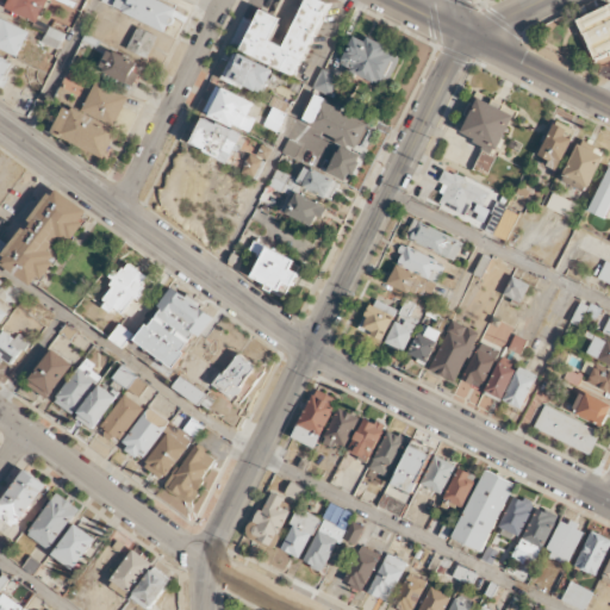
[(47,0),(8,0),(5,10),(37,24),(47,0)]
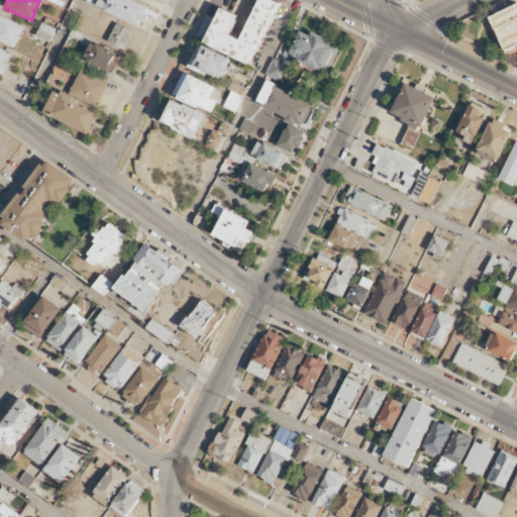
[(99,0),(96,8),(141,26),(149,6),(135,0),(99,0)]
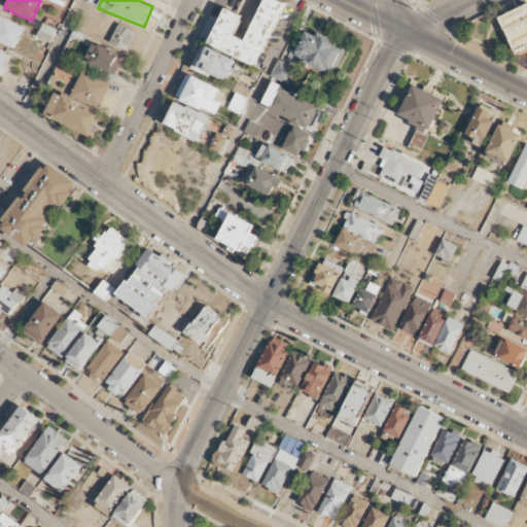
[(264,0),(246,41),(234,35),(242,15),(224,8),(209,45),(255,65),(282,2),(278,0),(264,0)]
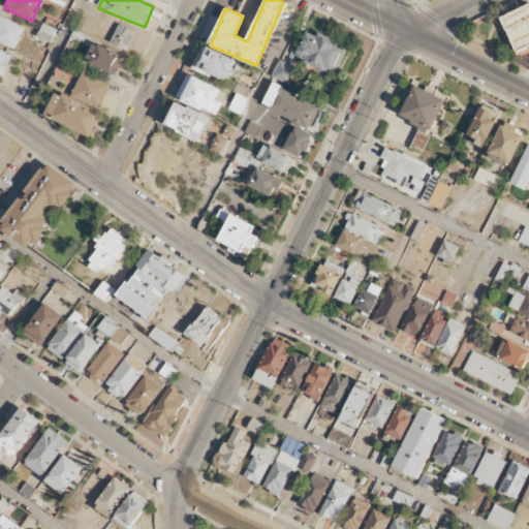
[(528,4),(501,17),(516,52),(528,47),(528,4)]
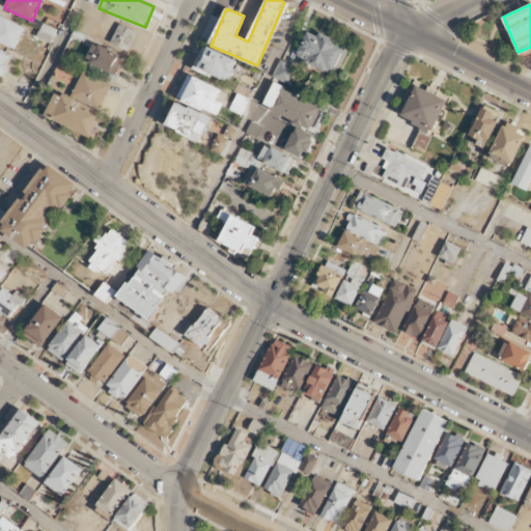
[(0,42),(16,49),(25,27),(0,16),(0,42)]
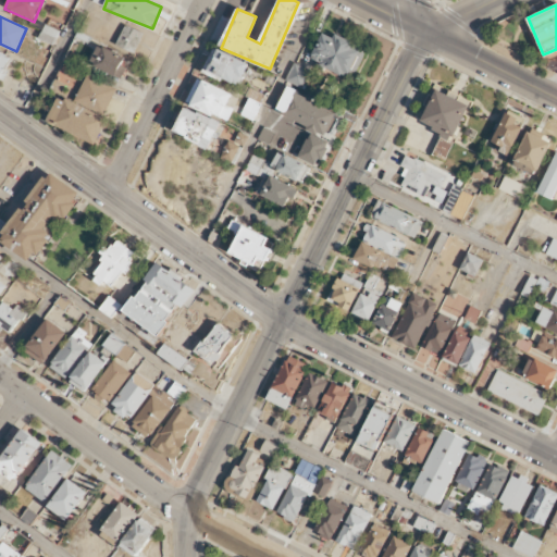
[(54,45),(60,32),(46,25),(40,38),(54,45)]
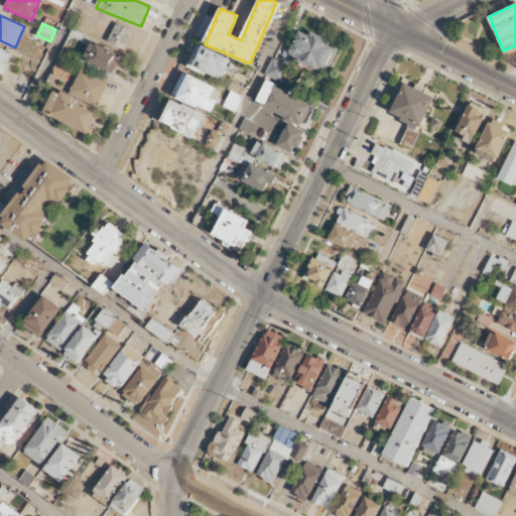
[(108,42),(125,49),(133,30),(116,23),(108,42)]
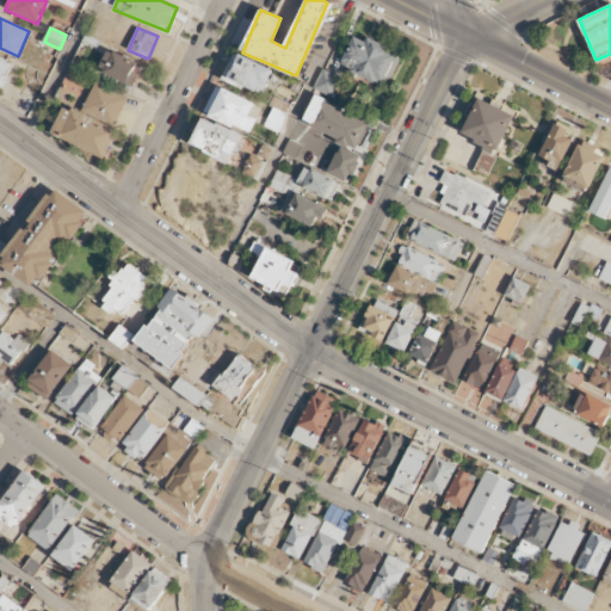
[(389,86),(402,53),(366,38),(365,41),(353,36),(340,67),(389,86)]
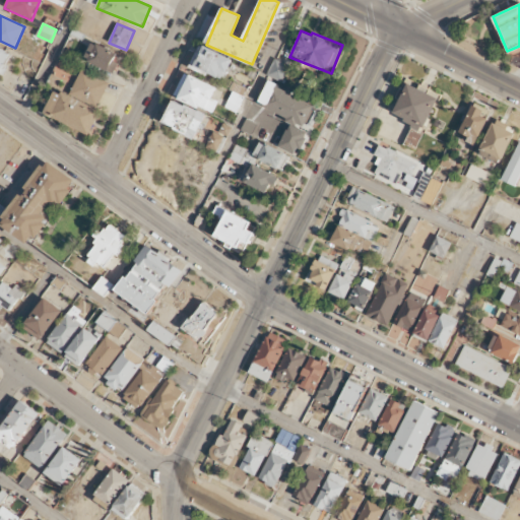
[(121,57),(93,42),(84,59),(113,73),(121,57)]
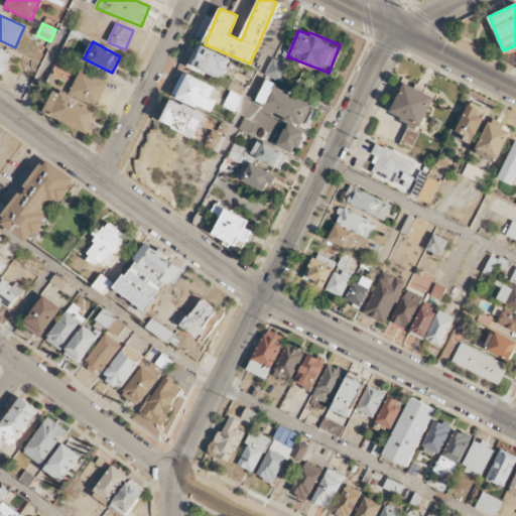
[(188,68),(224,80),(232,57),(197,45),(188,68)]
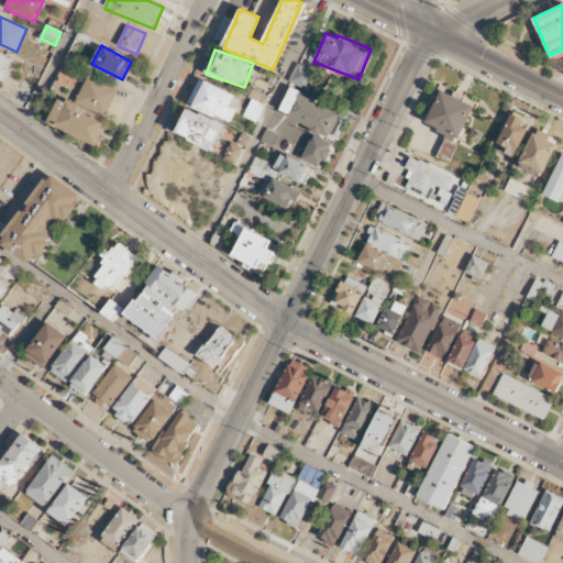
[(11,56),(0,51),(0,80),(11,56)]
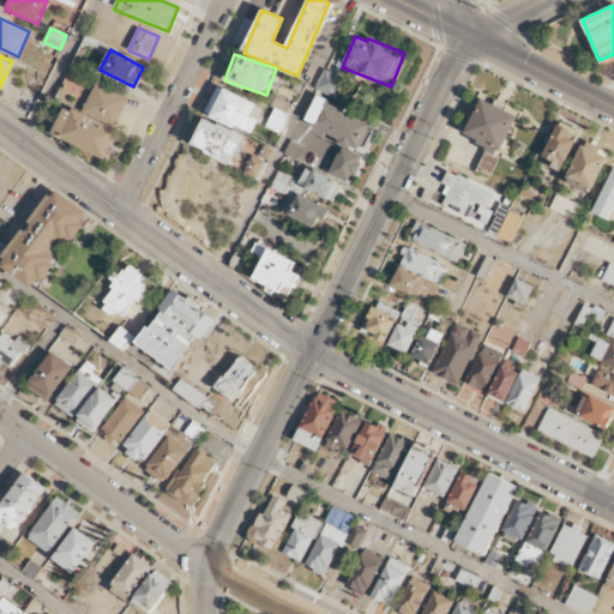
[(317,88),(335,95),(342,78),(324,71),(317,88)]
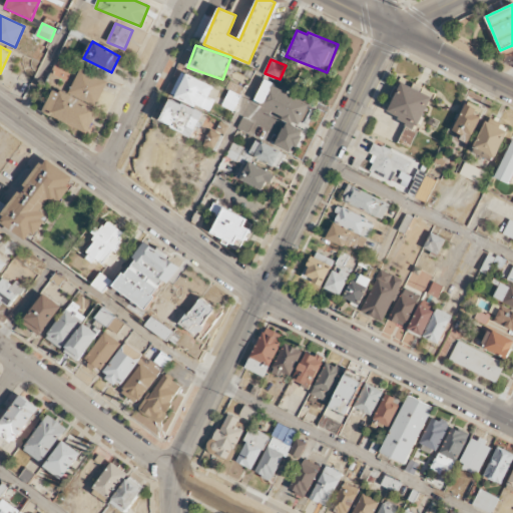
[(89,133),(99,110),(95,108),(107,81),(80,69),(69,95),(54,89),(43,113),(89,133)]
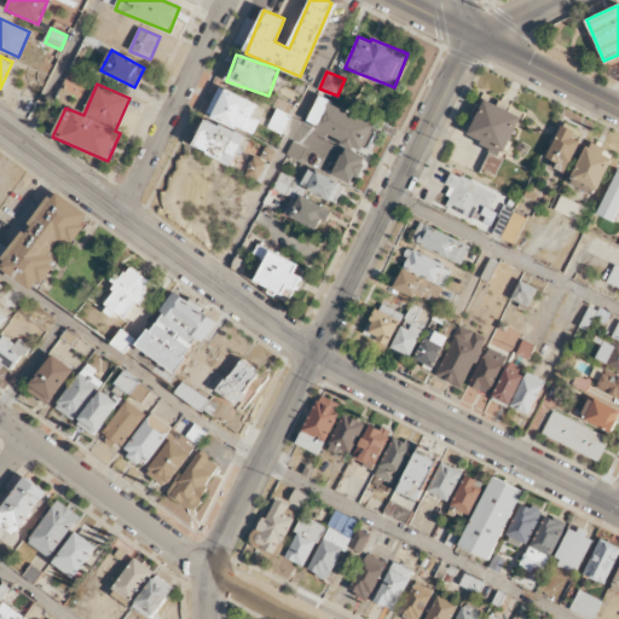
[(208,115),(254,136),(260,121),(253,117),(259,104),(220,87),(208,115)]
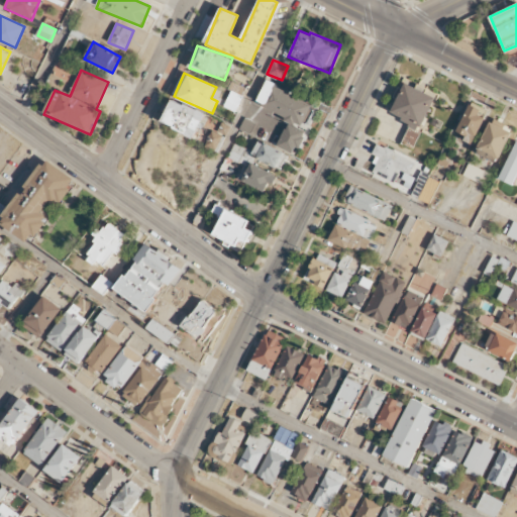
[(278,146),(296,154),(306,131),(303,130),(314,103),(266,83),(256,105),(290,119),(278,146)]
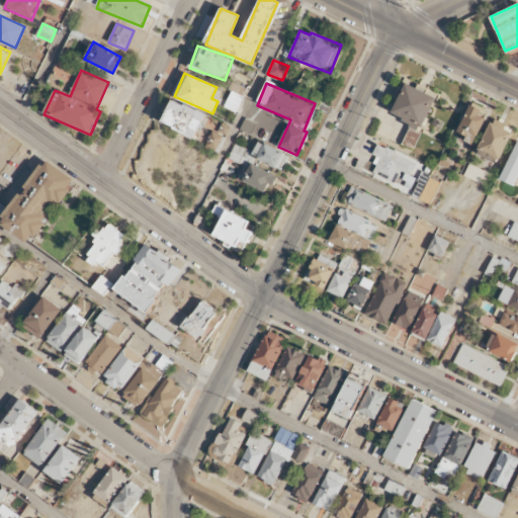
[(436,93),(405,83),(393,117),(425,128),(436,93)]
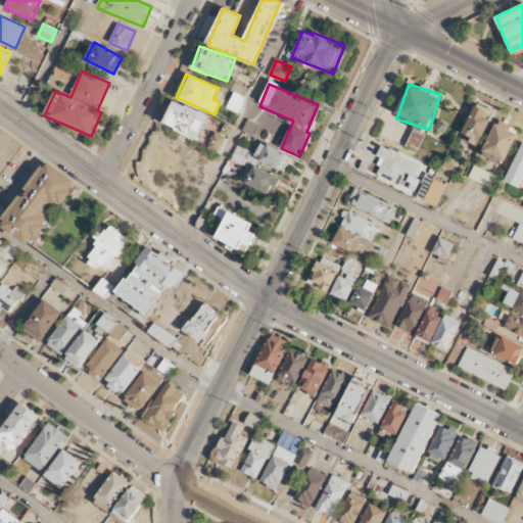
[(196,140),(207,114),(175,100),(163,125),(196,140)]
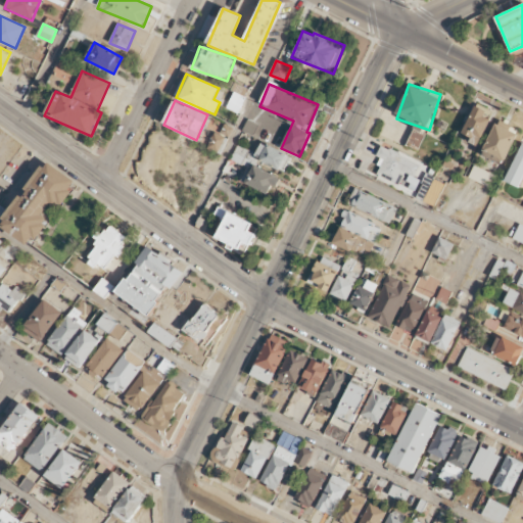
[(484,116),(487,111),(475,106),(462,140),(479,147),(490,120),(484,116)]
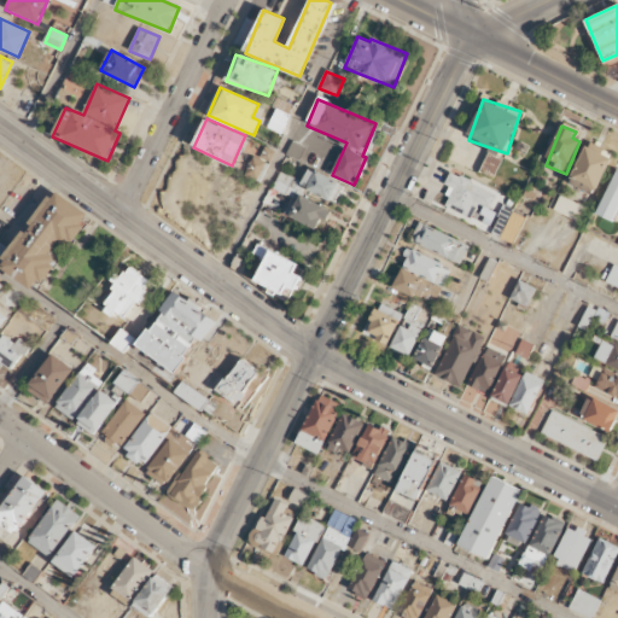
[(287,155),(301,159),(305,147),(292,141),(287,155)]
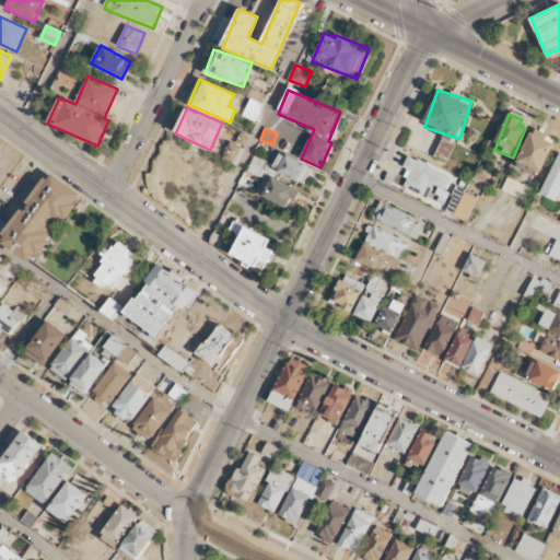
[(529,171),(541,175),(555,143),(531,133),(518,162),(531,166),(529,171)]
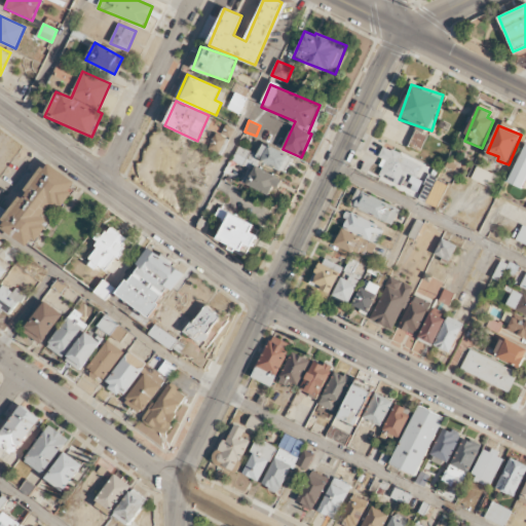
[(293,157),(263,143),(256,158),(285,173),(293,157)]
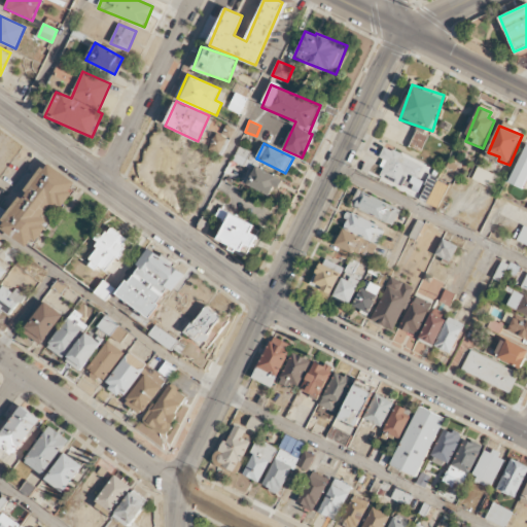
[(526,181),(526,143),(510,183),(524,189),(526,181)]
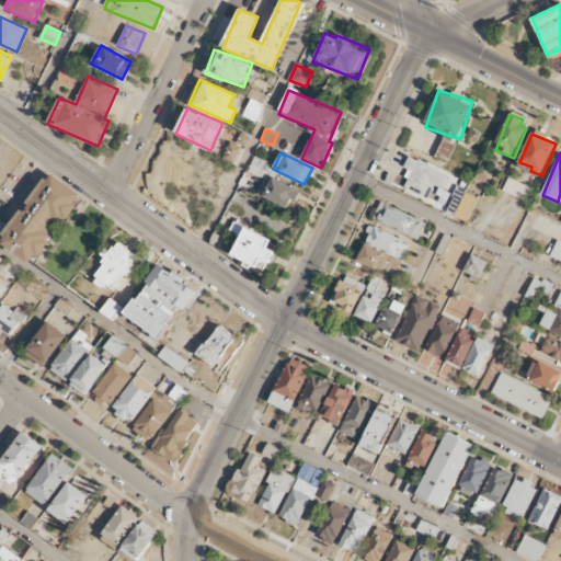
[(272,164),(254,156),(248,171),(265,179),(272,164)]
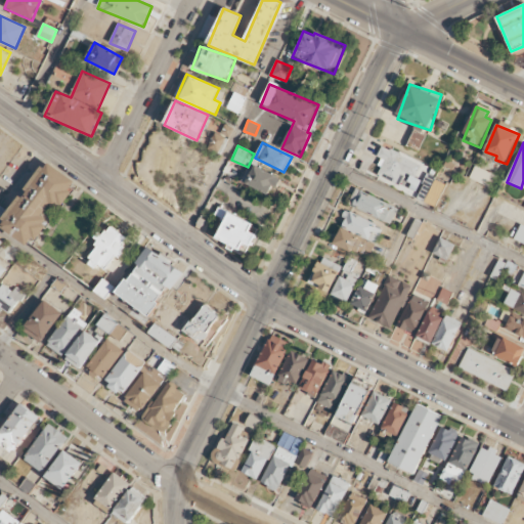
[(421,163),(381,147),(377,158),(382,159),(376,177),(416,192),(421,180),(415,178),(421,163)]
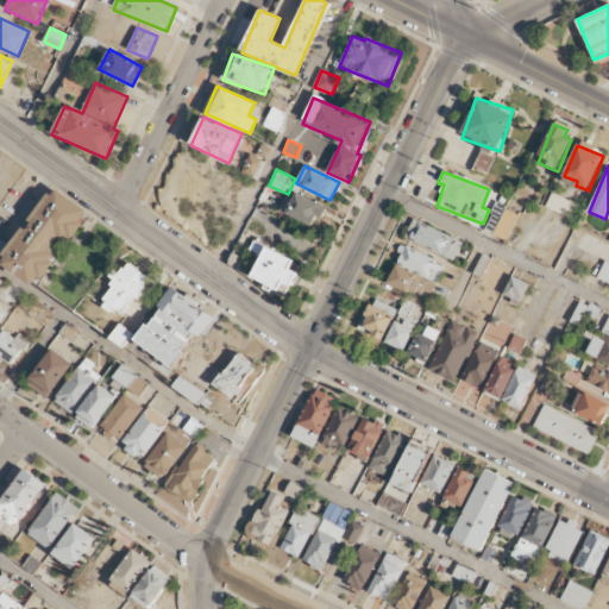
[(13,248),(0,238),(0,259),(38,286),(57,257),(50,251),(60,237),(70,244),(90,212),(52,187),(13,248)]
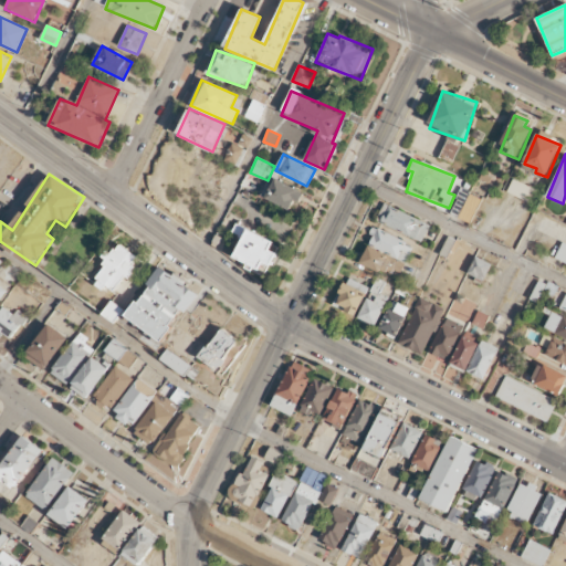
[(295,200),(300,203),(305,194),(272,176),(262,196),(290,210),(295,200)]
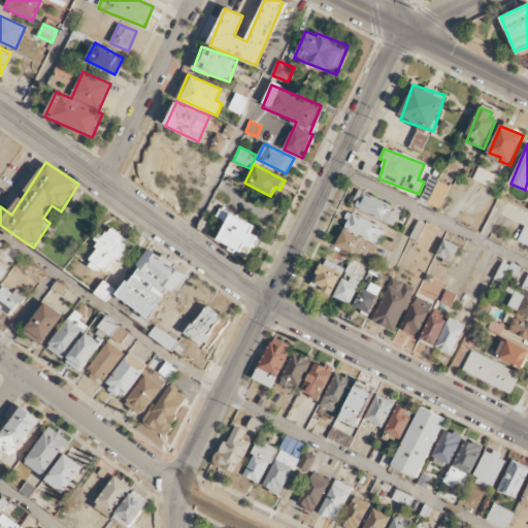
[(500,177),(479,167),(472,179),(494,190),(500,177)]
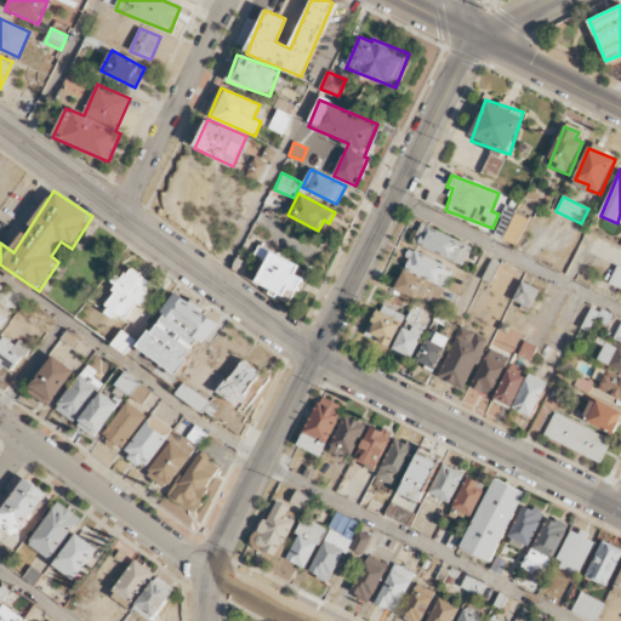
[(494,237),(517,245),(528,216),(505,208),(494,237)]
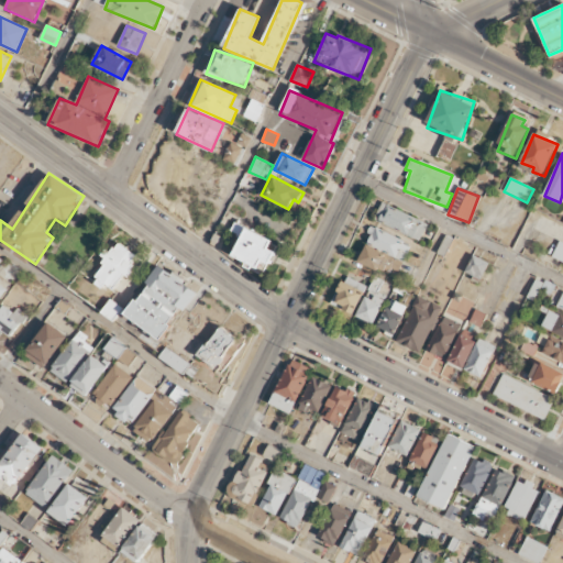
[(428,221),(379,205),(374,223),(422,239),(428,221)]
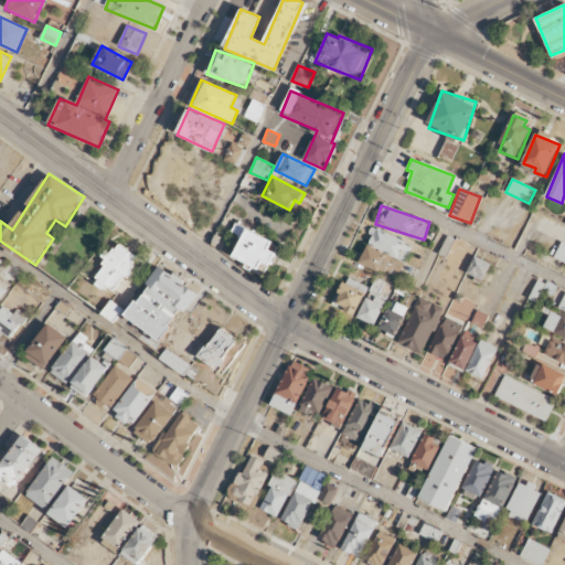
[(366,244),(406,262),(413,245),(373,228),(366,244)]
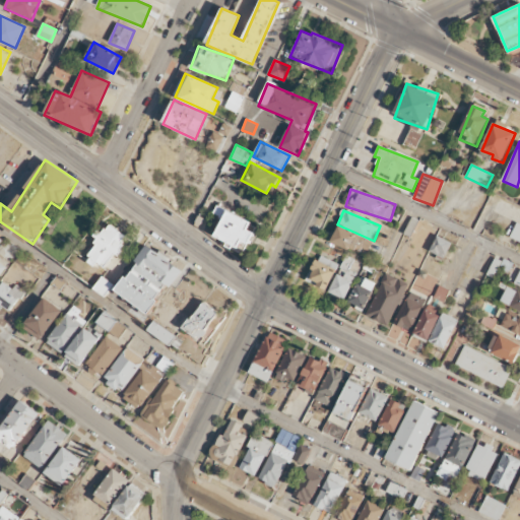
[(255,233),(249,231),(252,221),(225,212),(216,238),(234,243),(232,249),(241,252),(244,243),(251,245),(255,233)]
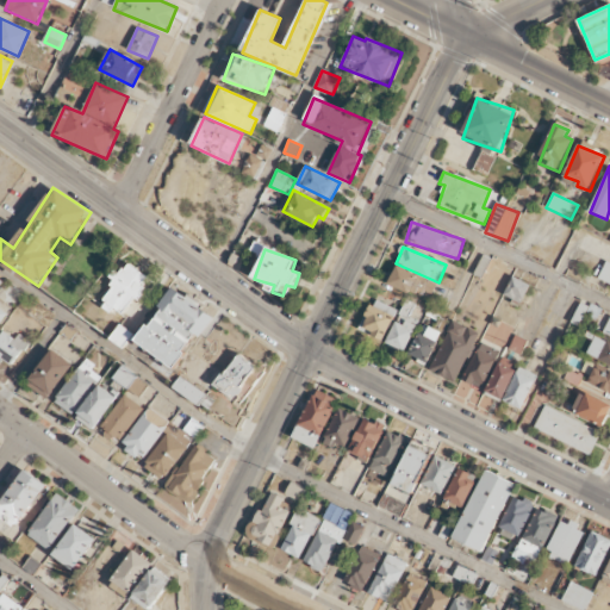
[(598,282),(609,287),(609,262),(607,262),(598,282)]
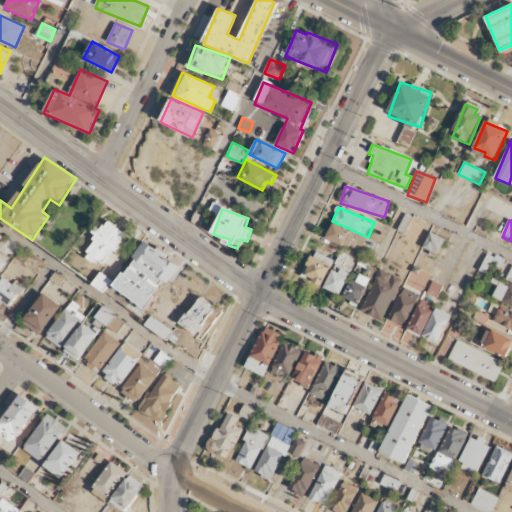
[(86,254),(105,266),(126,234),(107,221),(86,254)]
